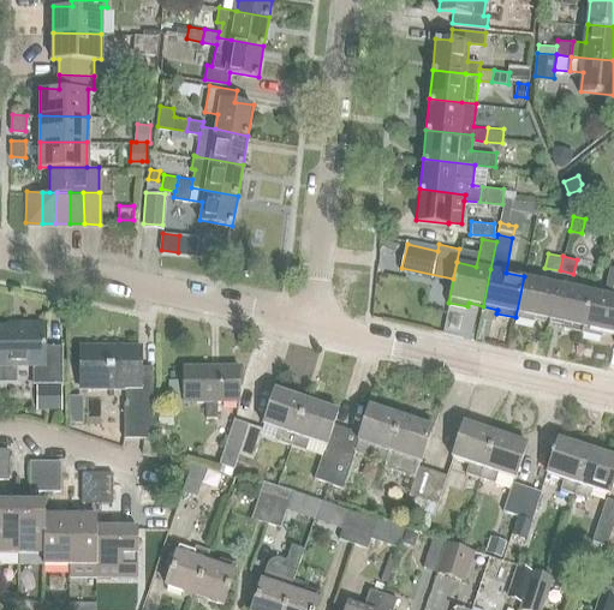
[(604,294),(591,291),(584,332),(602,336),(603,333),(613,335),(613,267),(610,267),(604,294)]
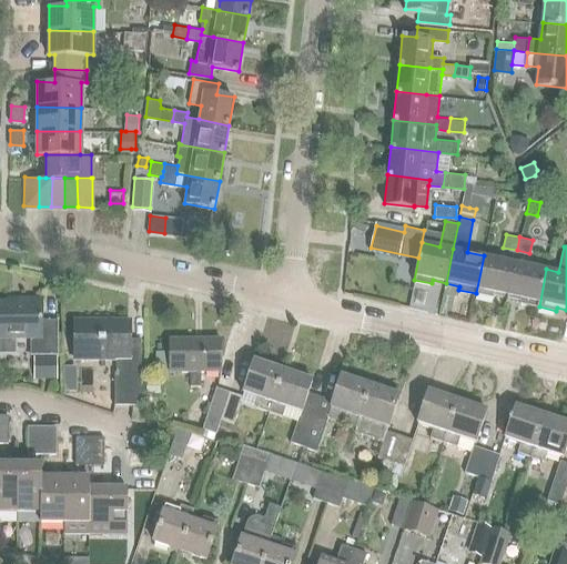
[(507,296),(515,262),(484,255),(476,293),(494,296),(494,293),(507,296)]
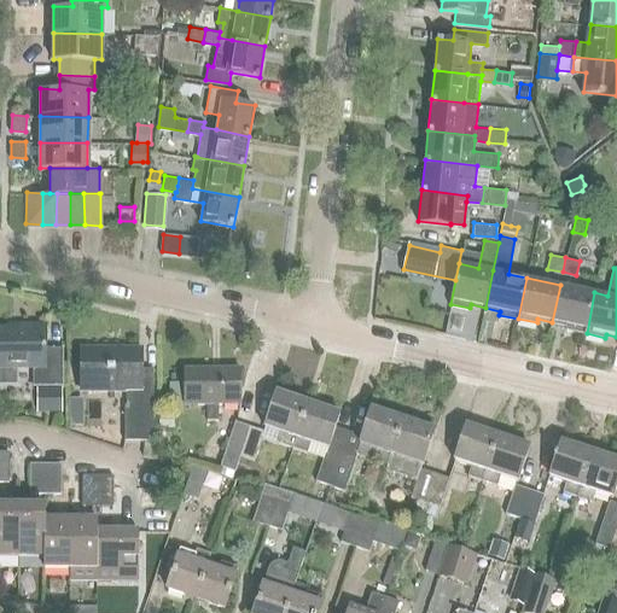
[(587,333),(594,292),(560,285),(552,322),(566,325),(565,328),(587,333)]
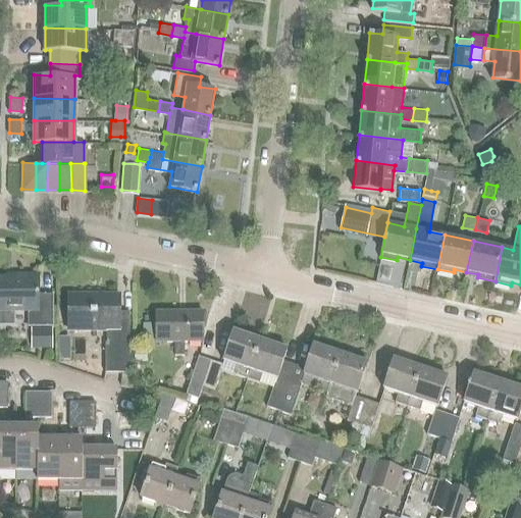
[(0,321),(13,322),(13,308),(29,308),(29,324),(53,323),(52,293),(38,294),(38,273),(19,273),(19,276),(0,276),(0,321)]
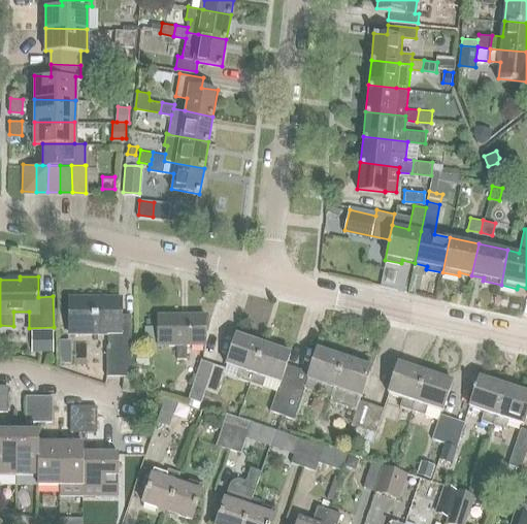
[(133,374),(133,360),(132,314),(117,314),(116,293),(73,293),(74,335),(108,334),(108,345),(106,345),(106,360),(106,374),(133,374)]
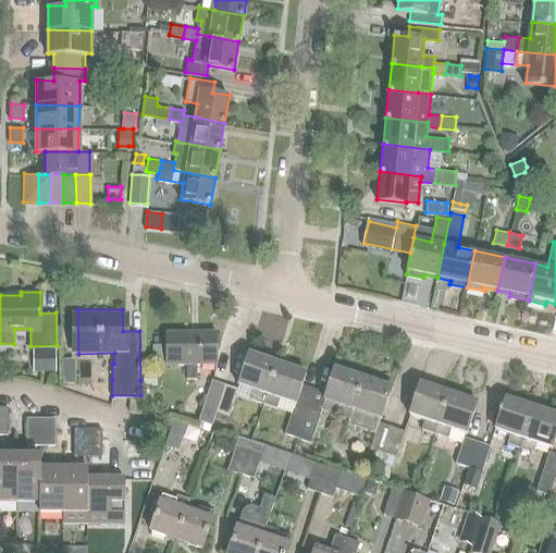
[(218,329),(168,330),(168,343),(168,361),(168,364),(187,363),(187,378),(198,378),(197,363),(218,363),(218,329)]
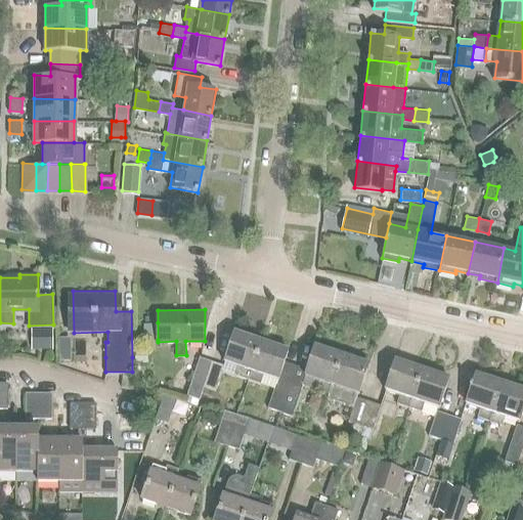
[(158,322),(144,322),(144,340),(158,340),(158,322)]
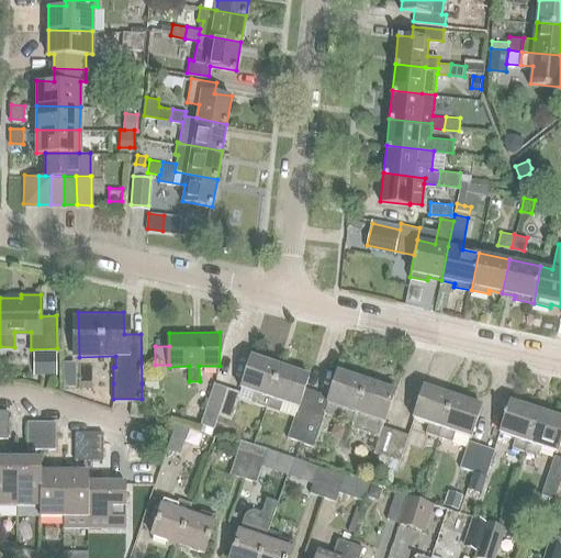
[(34,374),(57,374),(57,352),(34,352),(34,374)]
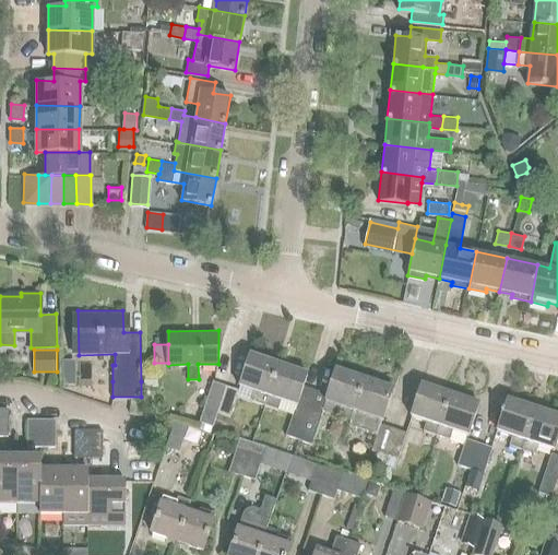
[(265,403),(273,381),(279,362),(249,352),(239,385),(254,390),(252,399),(265,403)]
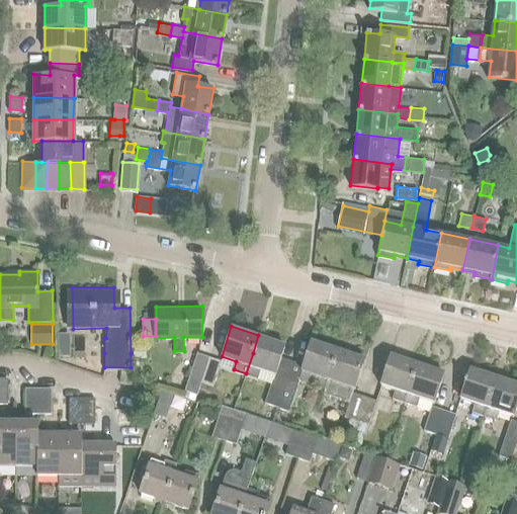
[(258,335),(253,353),(246,373),(257,377),(260,369),(274,373),(265,400),(277,404),(291,359),(281,355),(282,353),(285,344),(258,335)]
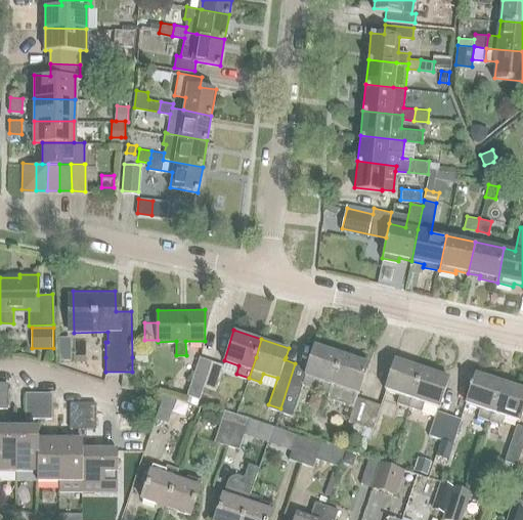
[(307,367),(295,363),(280,408),(293,413),(303,383),(317,387),(329,391),(340,357),(341,353),(314,344),(310,357),(307,367)]
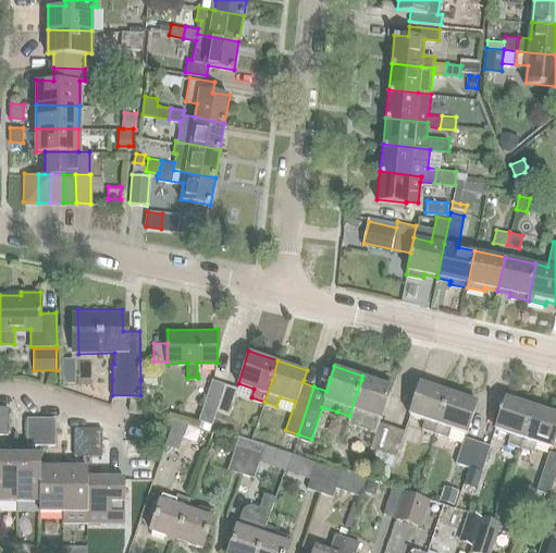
[(361,380),(349,416),(351,416),(349,421),(375,429),(370,445),(383,451),(392,425),(380,420),(392,384),(377,380),(362,376),(361,380)]
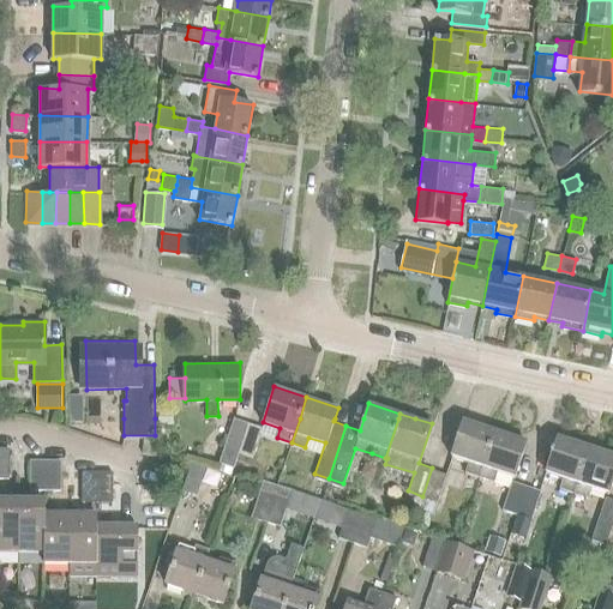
[(234,417),(234,418),(220,462),(233,466),(239,448),(239,450),(248,422),(234,417)]
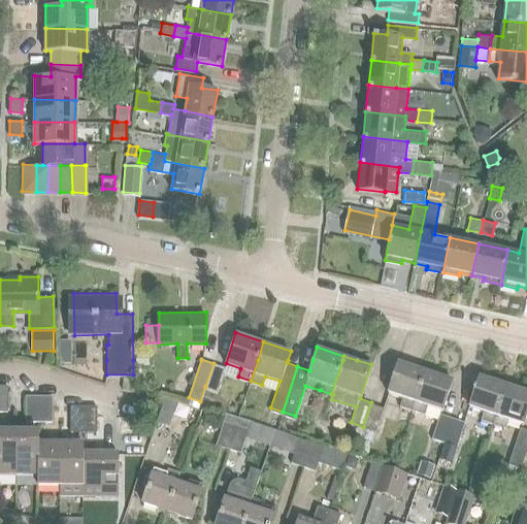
[(399,404),(413,408),(425,369),(398,361),(388,391),(402,395),(399,404)]
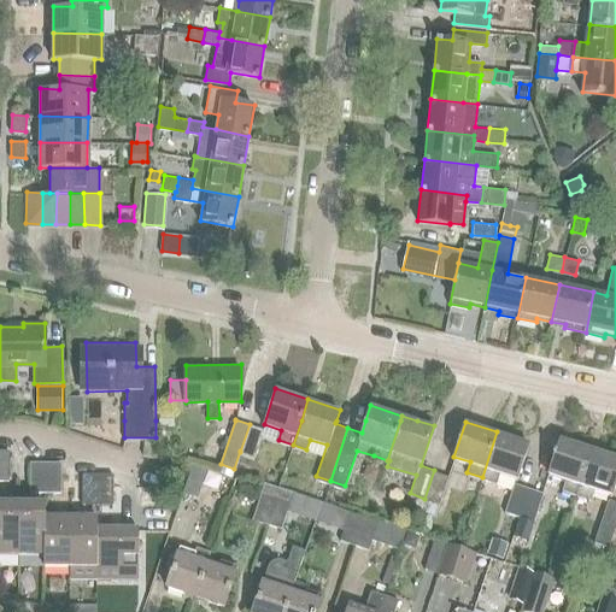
[(263,429),(250,424),(240,452),(253,455),(263,429)]
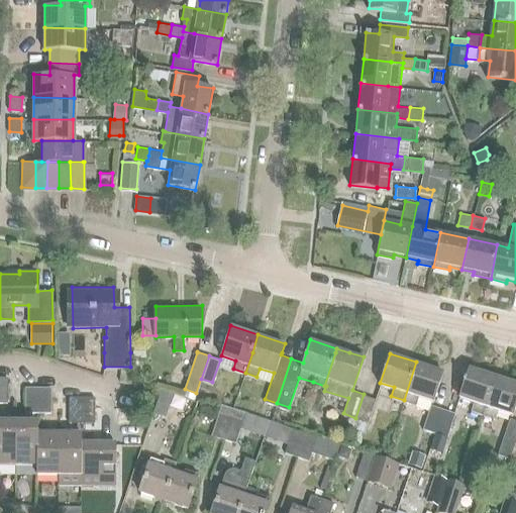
[(442,370),(416,362),(404,400),(415,404),(418,395),(432,400),(442,370)]
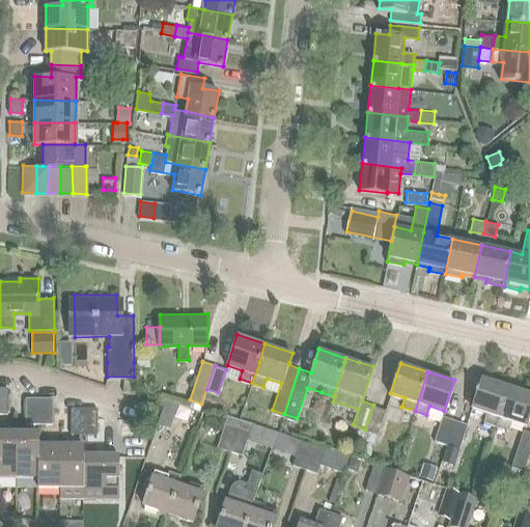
[(496,425),(508,386),(481,377),(472,408),(487,412),(484,422),(496,425)]
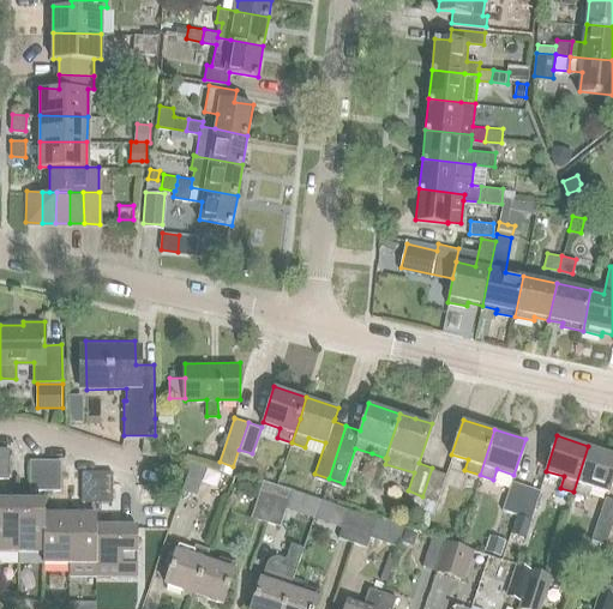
[(612,453),(588,446),(574,492),(587,495),(590,486),(608,490),(612,476),(612,453)]
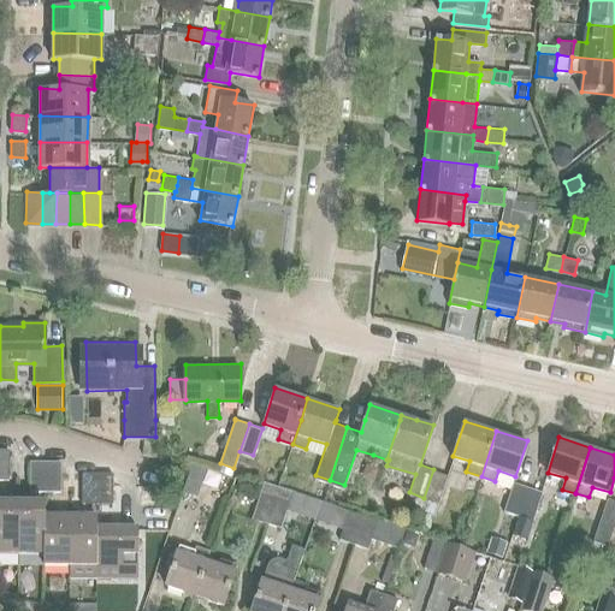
[(46,488),(46,461),(30,461),(30,488),(46,488)]
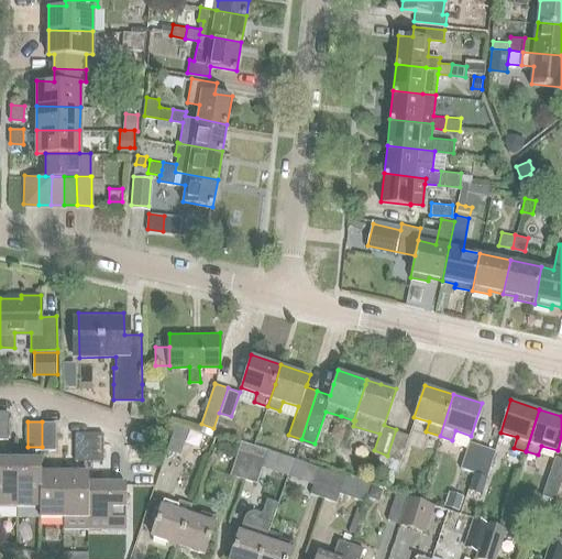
[(42,422),(42,447),(56,447),(56,422),(42,422)]
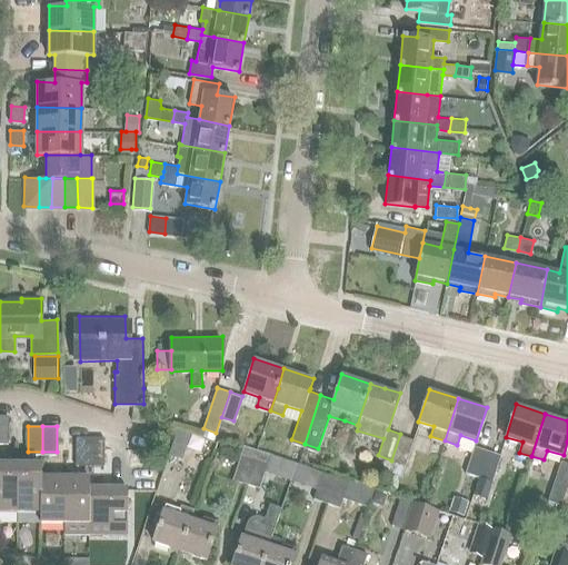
[(181,457),(190,432),(177,427),(168,453),(181,457)]
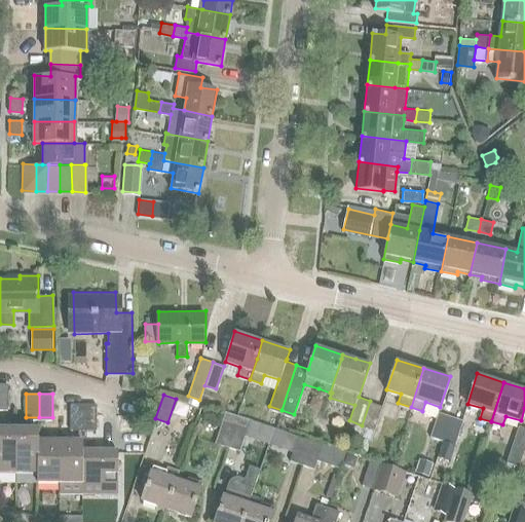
[(370,401),(362,425),(374,429),(382,405),(370,401)]
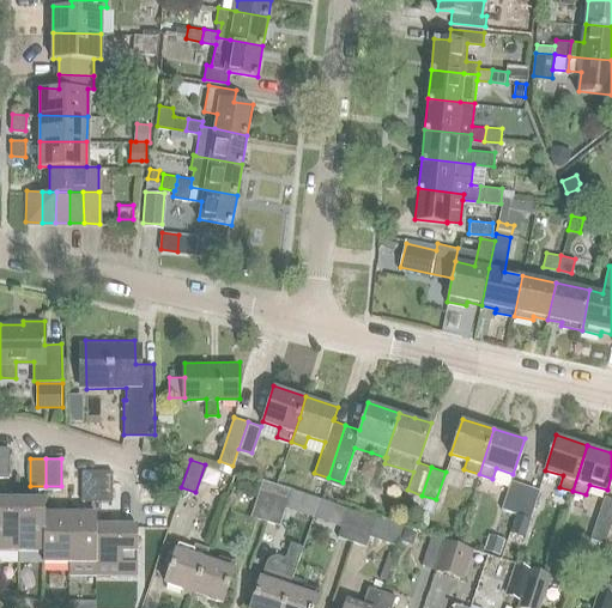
[(83,497),(98,497),(98,470),(83,470),(83,497)]
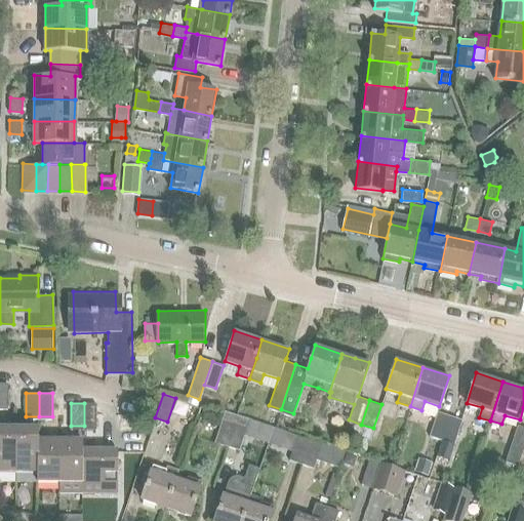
[(96,403),(84,403),(84,426),(96,426),(96,403)]
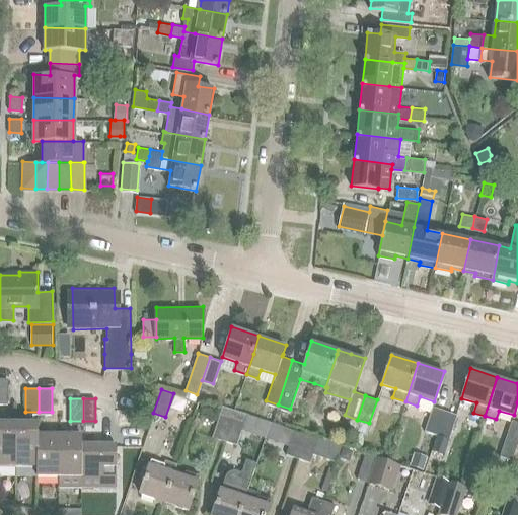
[(224,439),(235,409),(223,405),(213,435),(224,439)]
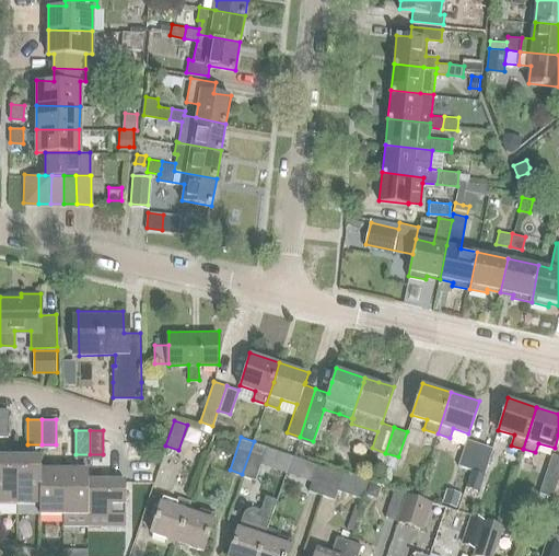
[(472,467),(480,442),(466,438),(458,464),(472,467)]
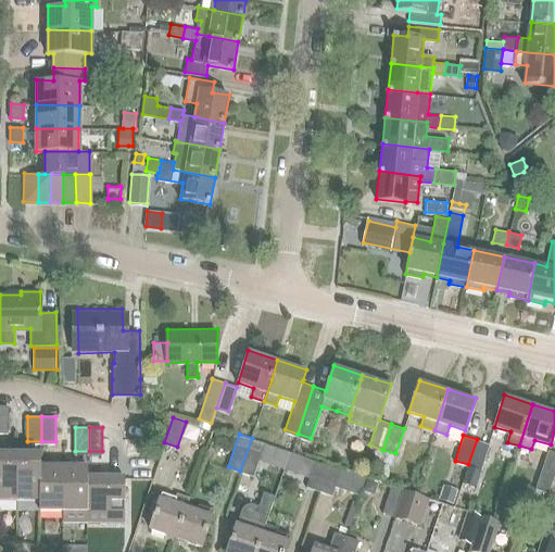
[(264,442),(252,438),(240,471),(253,475),(259,459),(264,442)]
